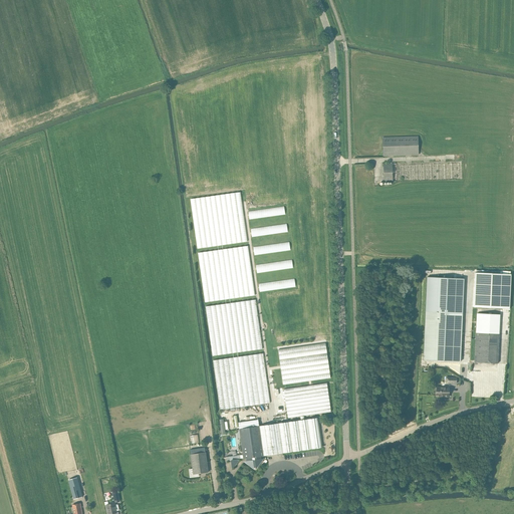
[(382,138),(382,156),(419,155),(418,137),(382,138)]
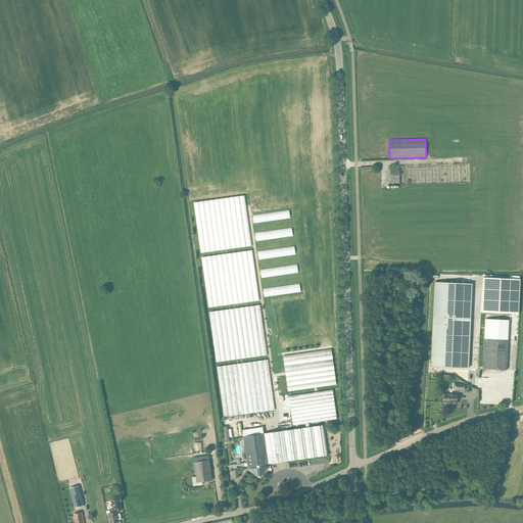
[(390,185),(403,185),(402,165),(390,167),(390,185)]
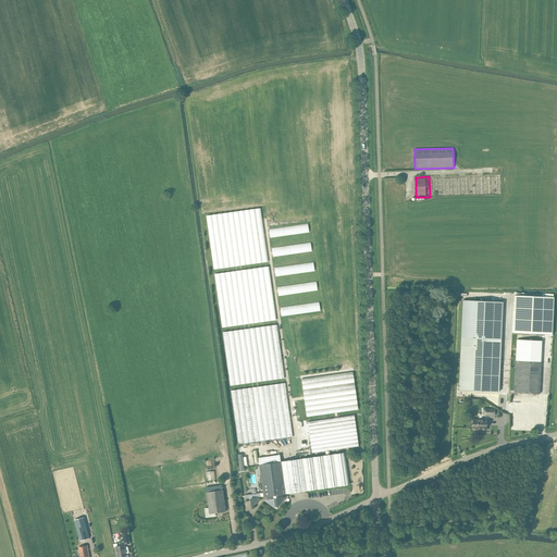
[(262,208),(207,214),(213,269),(269,262),(262,208)]
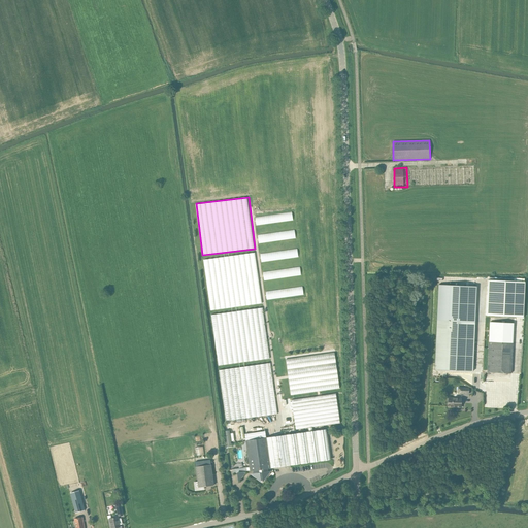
[(293,211),(255,217),(256,225),(294,220),(293,211)]
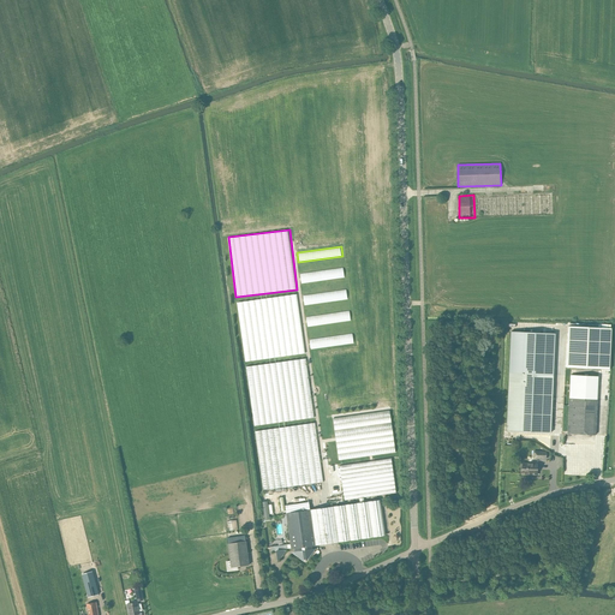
[(344,268),(300,273),(302,284),(345,278),(344,268)]
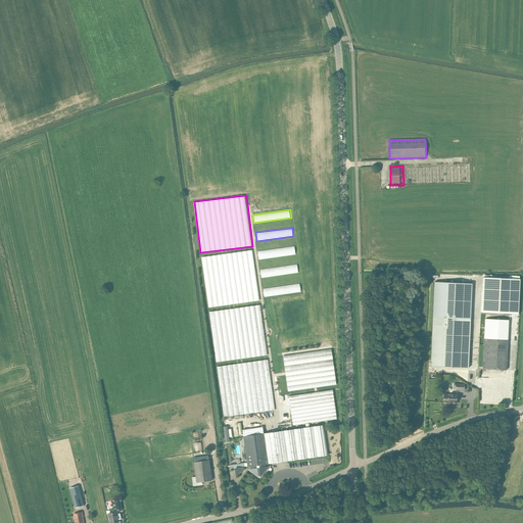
[(295,246),(257,251),(258,259),(296,254),(295,246)]
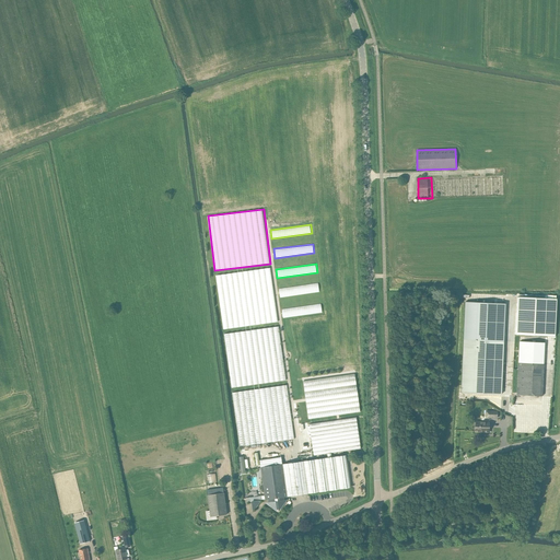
[(278,323),(271,268),(217,275),(223,329),(278,323)]
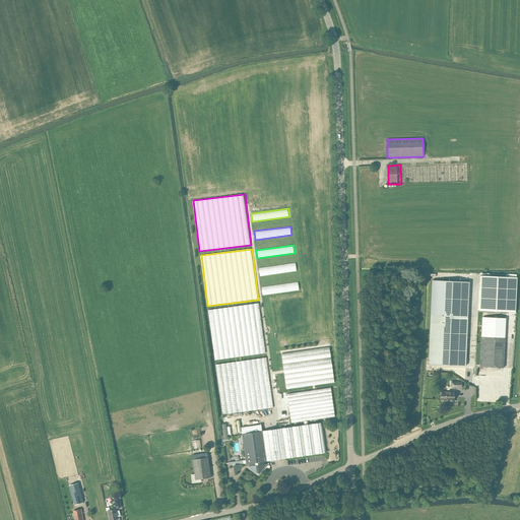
[(297,263),(259,267),(260,276),(298,271),(297,263)]
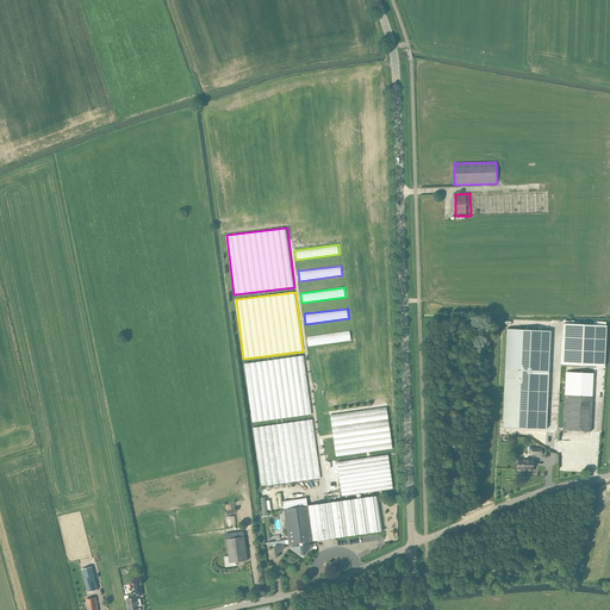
[(562,363),(605,366),(607,325),(565,323),(562,363)]
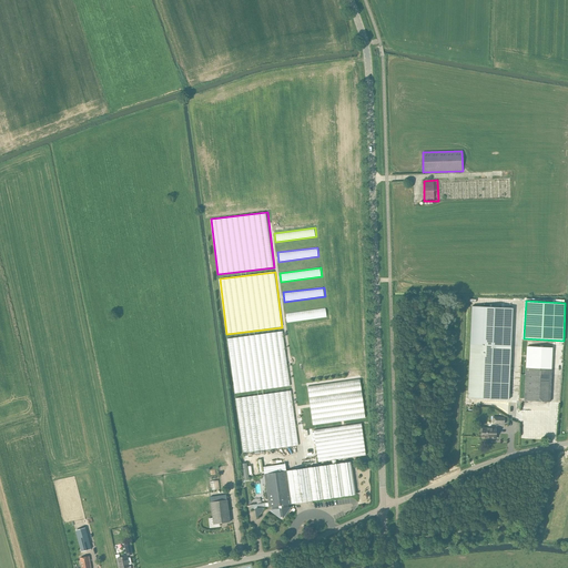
[(508,399),(510,346),(513,308),(472,306),(468,398),(508,399)]
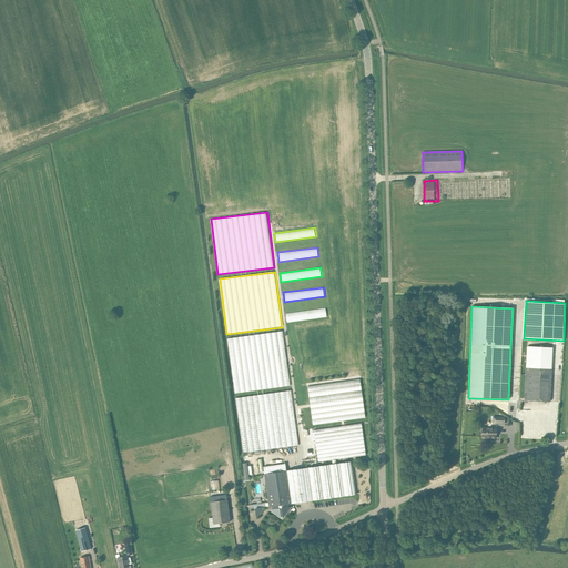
[(326,308),(286,313),(287,322),(327,317),(326,308)]
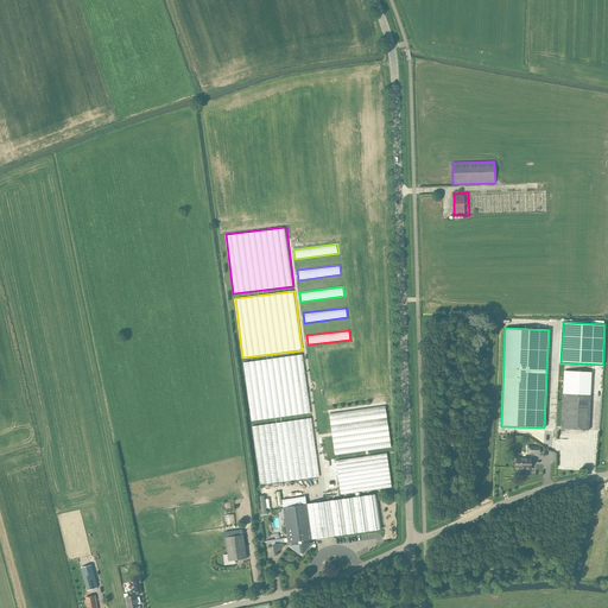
[(304,354),(244,361),(251,420),(311,413),(304,354)]
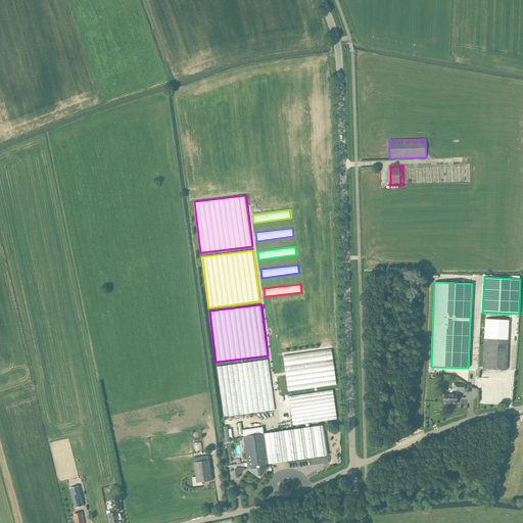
[(507,370),(509,320),(485,319),(483,369),(507,370)]
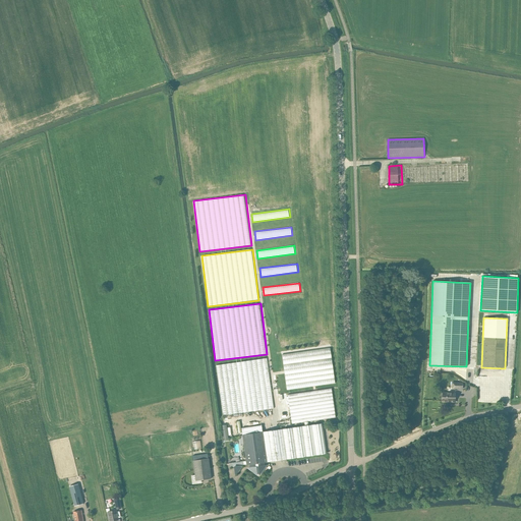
[(286,389),(336,384),(332,348),(282,353),(286,389)]
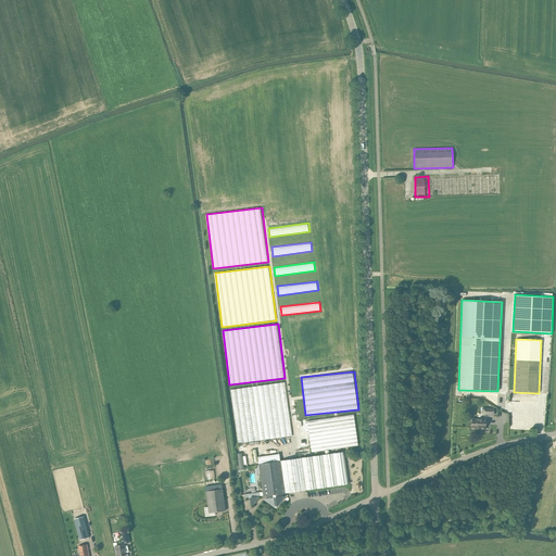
[(286,382),(231,389),(238,442),(292,437),(286,382)]
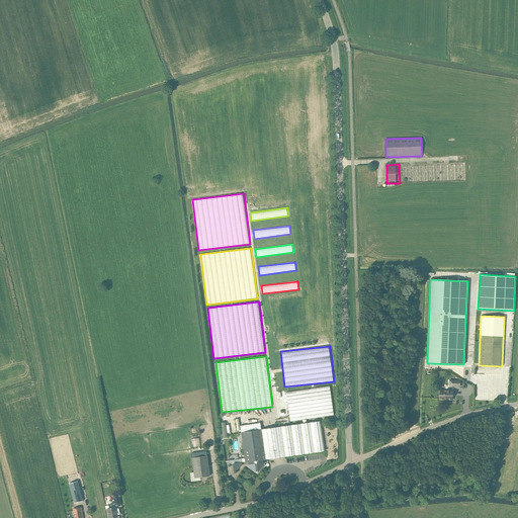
[(331,385),(286,392),(289,421),(306,419),(334,415),(331,385)]
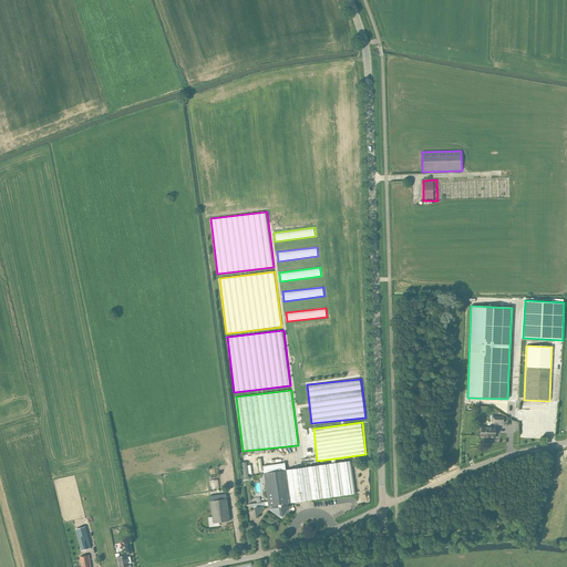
[(495,437),(495,428),(482,428),(482,436),(495,437)]
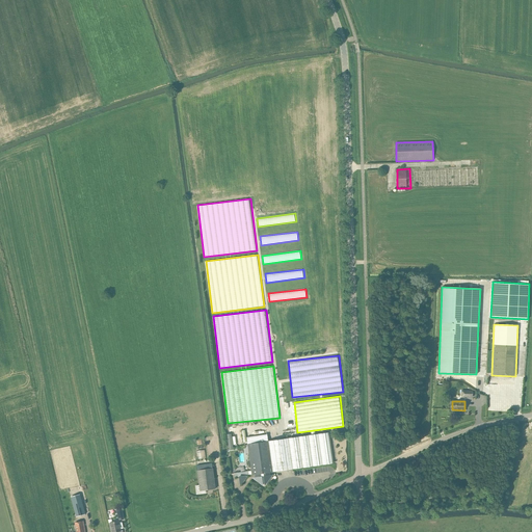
[(335,463),(329,432),(268,441),(267,434),(246,437),(247,444),(251,471),(235,473),(235,477),(239,477),(240,485),(247,476),(251,475),(255,474),(256,477),(255,478),(254,478),(262,484),(263,482),(264,482),(266,483),(266,484),(272,476),(272,475),(271,476),(270,475),(269,472),(272,472),(271,466),(292,462),(293,469),(335,463)]
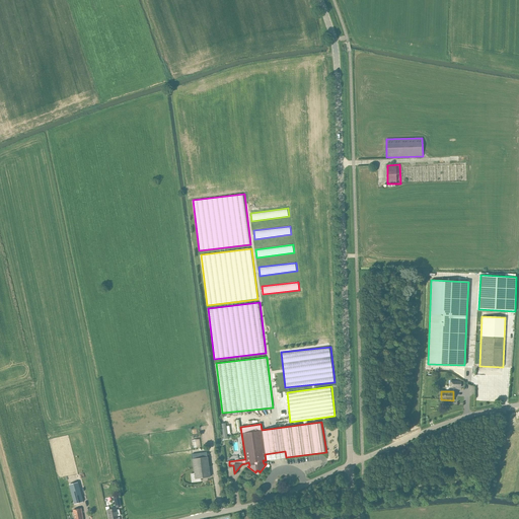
[(201,439),(193,439),(193,448),(201,447),(201,439)]
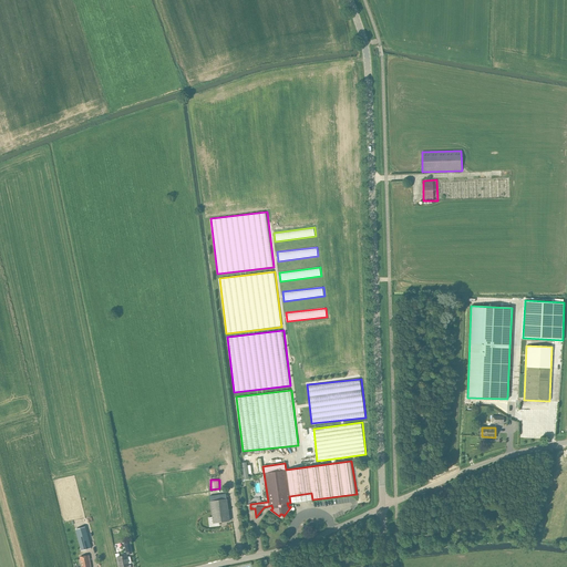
[(210,501),(213,523),(229,521),(227,498),(210,501)]
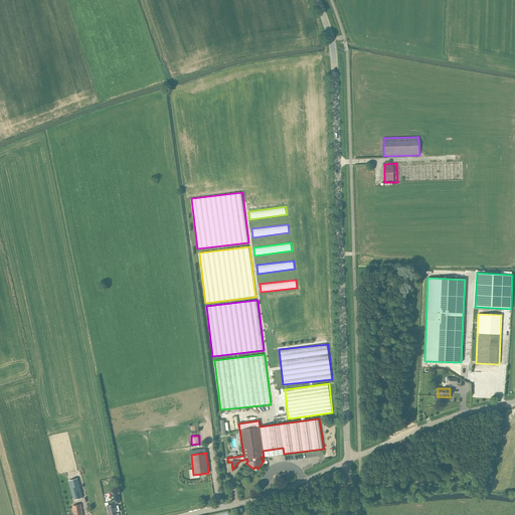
[(70,488),(71,491),(74,501),(83,498),(79,485),(77,478),(68,480),(70,488)]
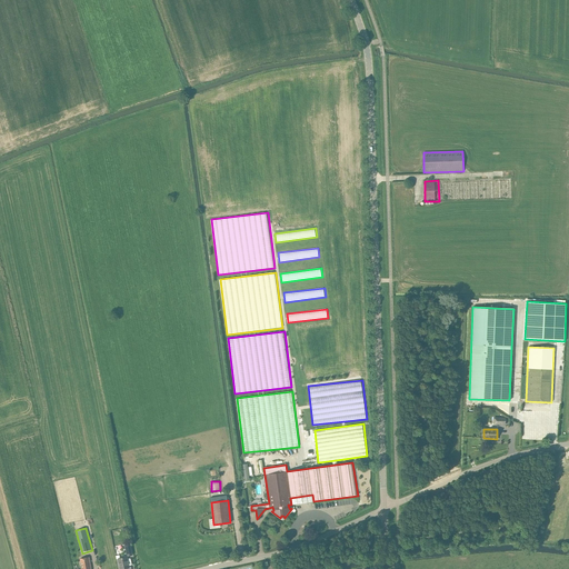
[(91,568),(89,557),(80,559),(81,568),(91,568)]
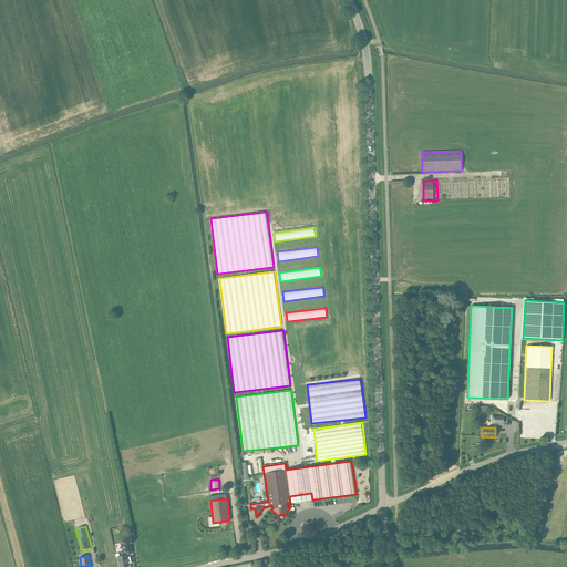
[(119,566),(121,566),(129,566),(126,555),(117,557),(119,566)]
